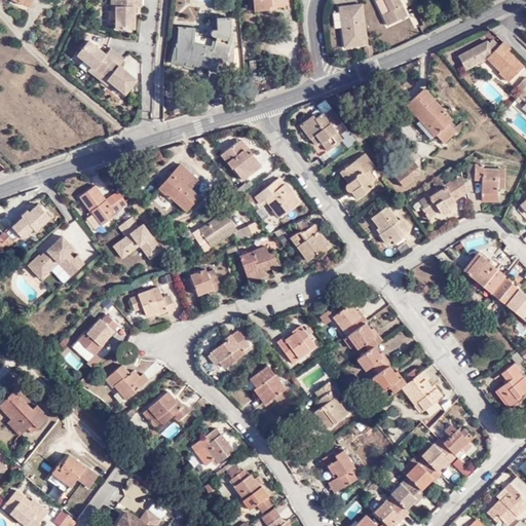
[(11,0),(10,4),(27,13),(33,0),(11,0)]
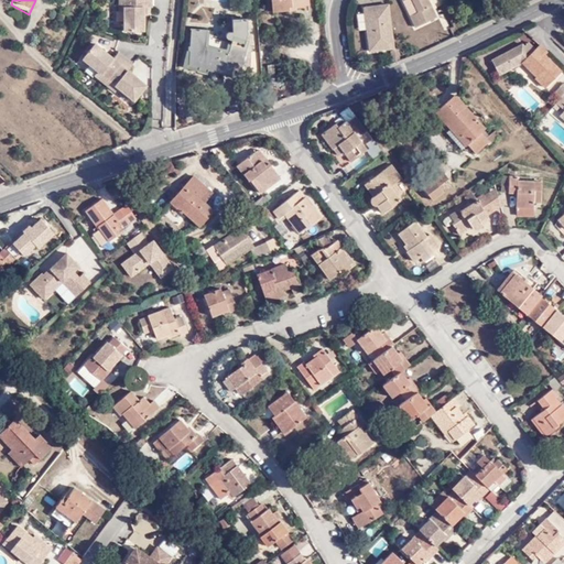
[(118,0),(119,9),(125,9),(123,29),(143,29),(143,6),(151,6),(151,0),(118,0)]
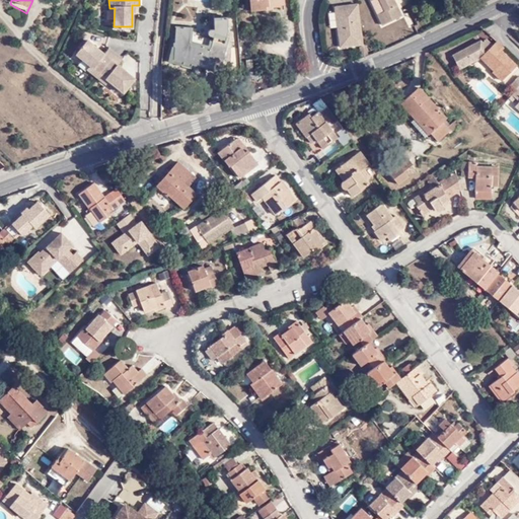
[(282,0),(247,0),(249,11),(268,9),(268,5),(283,3),(282,0)]
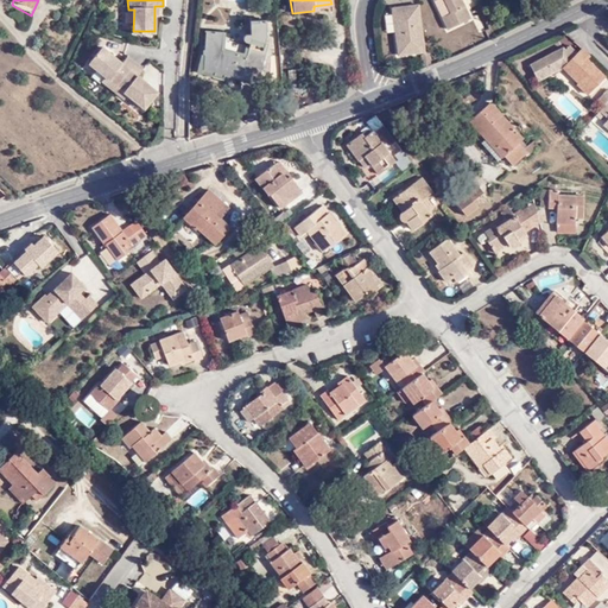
[(463,0),(435,0),(434,1),(448,29),(472,18),(463,0)]
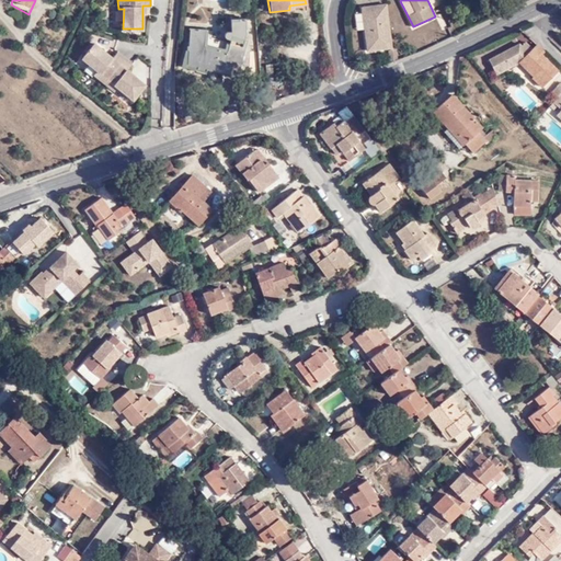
[(368,54),(393,49),(386,7),(361,10),(368,54)]
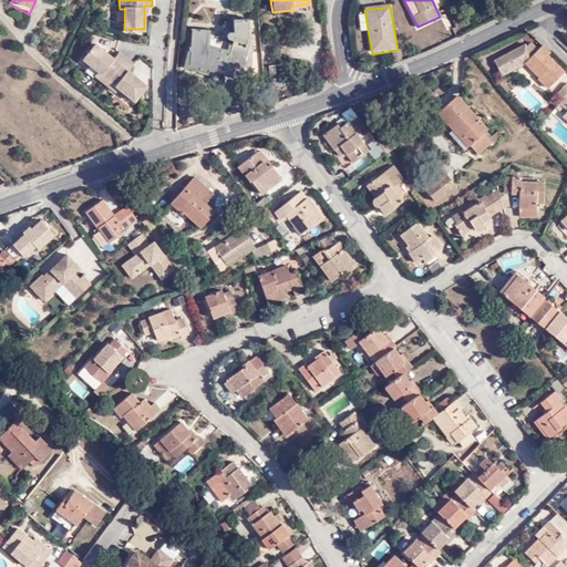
[(191,66),(241,79),(250,42),(248,41),(248,18),(234,19),(234,32),(229,32),(229,38),(233,40),(230,53),(208,50),(208,31),(192,30),(191,66)]
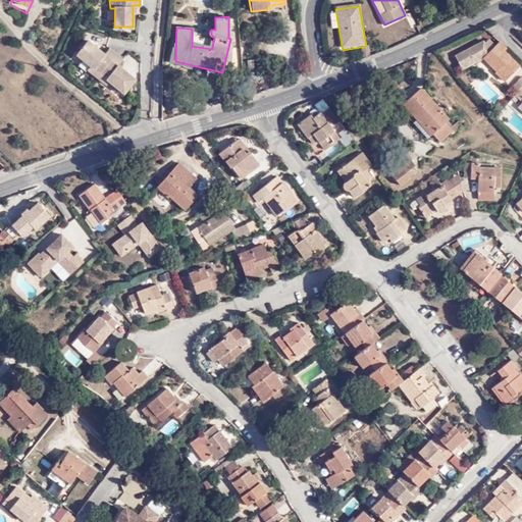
[(86,66),(96,75),(115,52),(109,47),(103,53),(87,39),(76,51),(89,63),(86,66)]
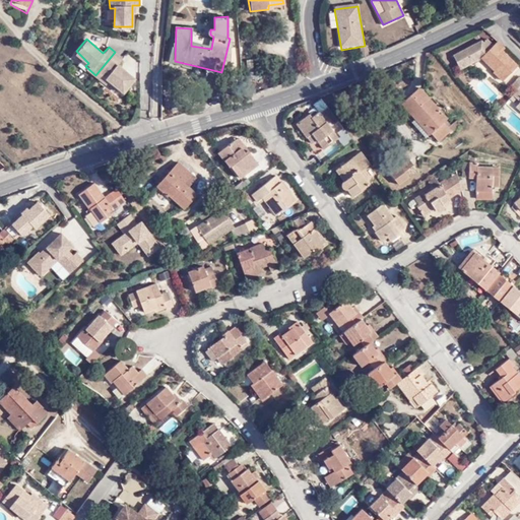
[(491,51),(495,47),(488,40),(483,44),(491,51)]
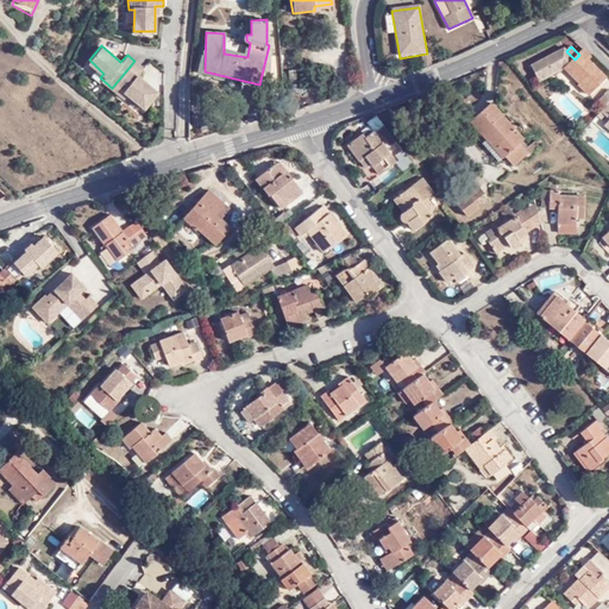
[(558,63),(565,70),(581,85),(578,87),(590,98),(607,79),(588,62),(591,58),(584,50),(579,55),(575,60),(566,51),(564,50),(544,60),(548,68),(558,63)]
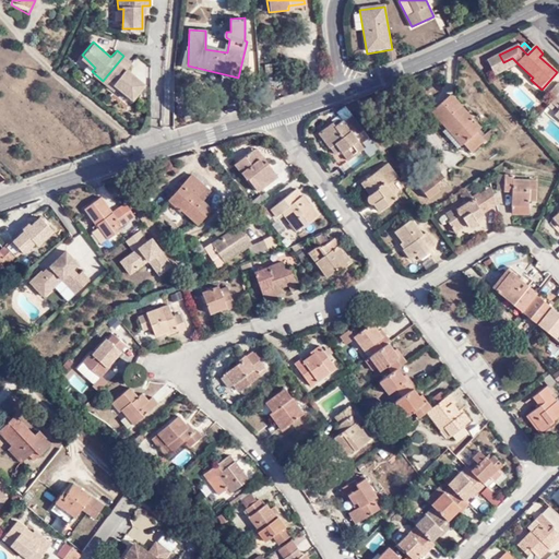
[(496,74),(507,70),(503,62),(499,55),(488,60),(496,74)]
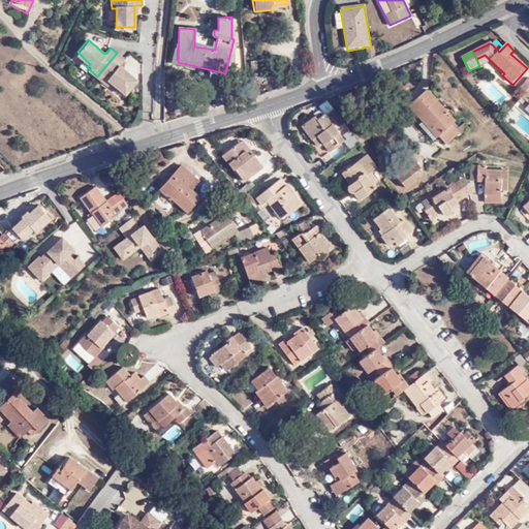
[(117,53),(97,76),(106,85),(110,81),(124,93),(135,80),(119,64),(123,59),(117,53)]
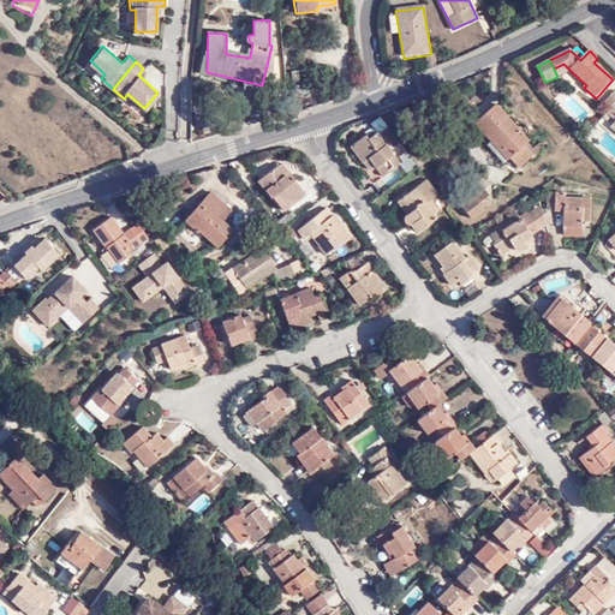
[(557,77),(571,71),(563,64),(554,69),(557,77)]
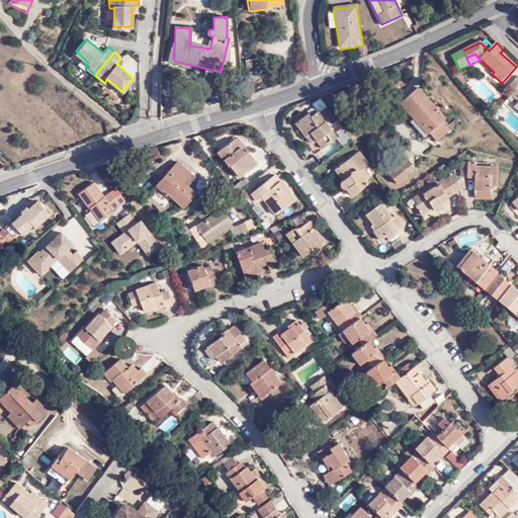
[(434,131),(443,139),(452,128),(454,130),(463,119),(462,118),(459,115),(454,121),(448,116),(450,114),(420,85),(403,103),(417,117),(414,121),(429,135),(434,131)]
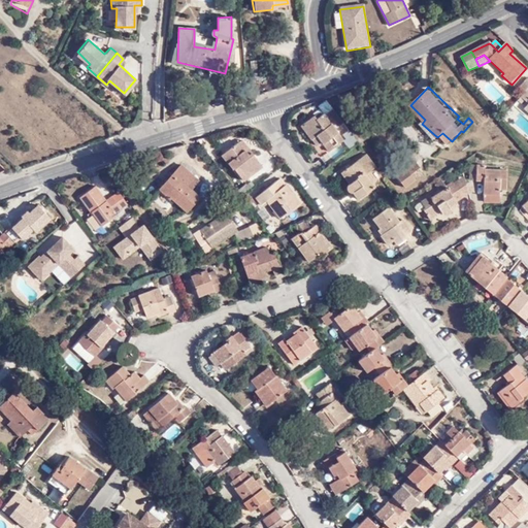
[(345,123),(334,106),(318,117),(316,114),(302,124),(318,144),(323,139),(331,150),(345,139),(337,128),(345,123)]
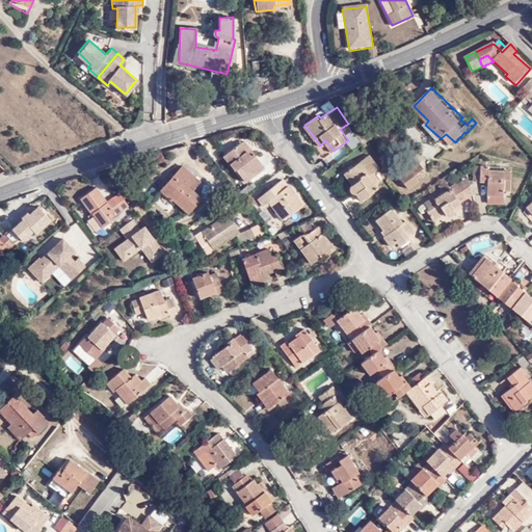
[(363,142),(353,130),(348,133),(351,138),(348,140),(354,149),(363,142)]
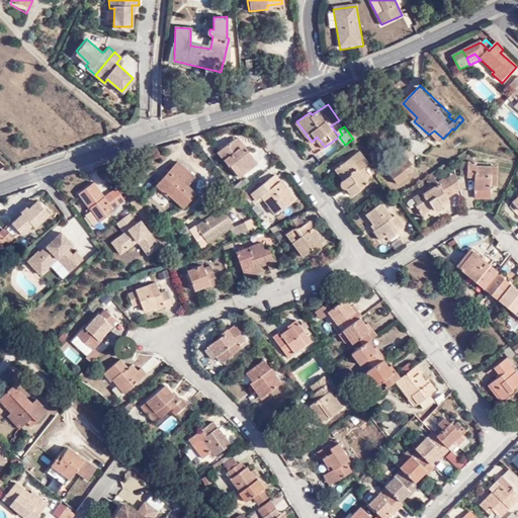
[(246,151),(236,137),(221,148),(226,154),(223,156),(229,164),(232,162),(240,173),(259,160),(250,148),(246,151)]
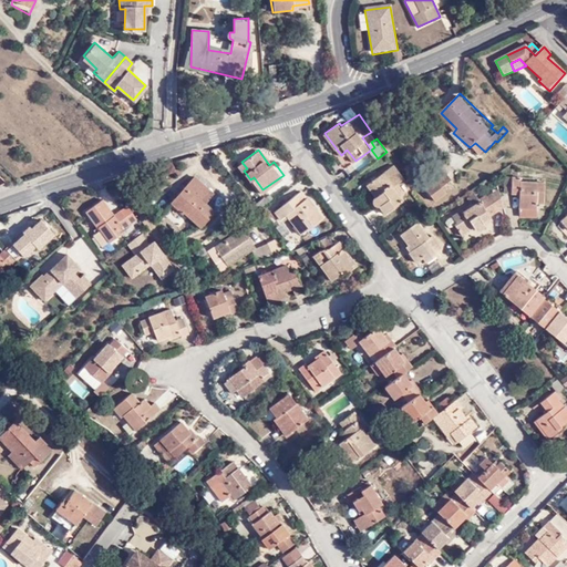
[(397,185),(405,177),(395,163),(380,175),(378,173),(366,182),(378,197),(375,200),(375,204),(380,208),(385,207),(388,210),(404,198),(399,192),(401,189),(397,185)]
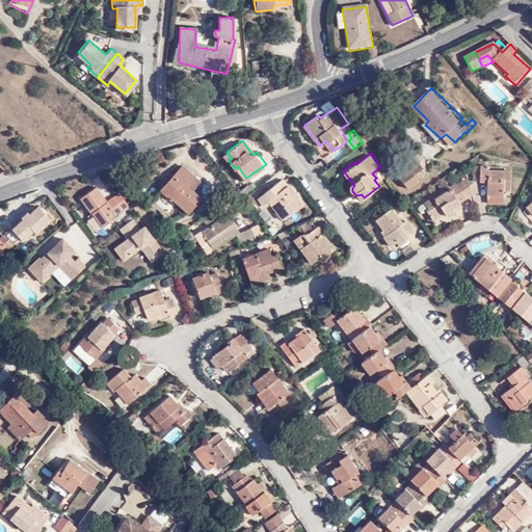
[(406,176),(415,188),(434,174),(425,161),(406,176)]
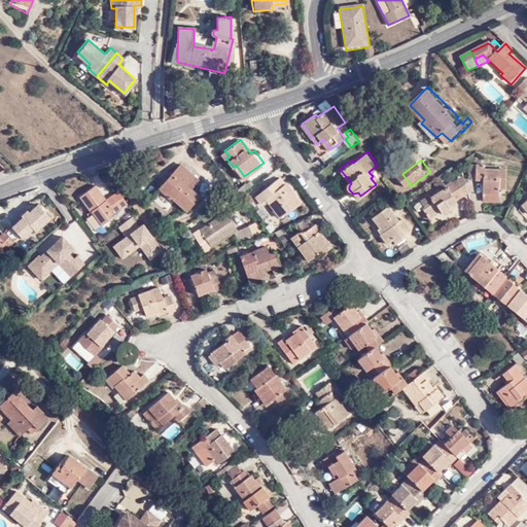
[(202,196),(194,188),(187,183),(191,179),(197,184),(201,179),(181,163),(160,186),(172,197),(174,196),(190,209),(202,196)]
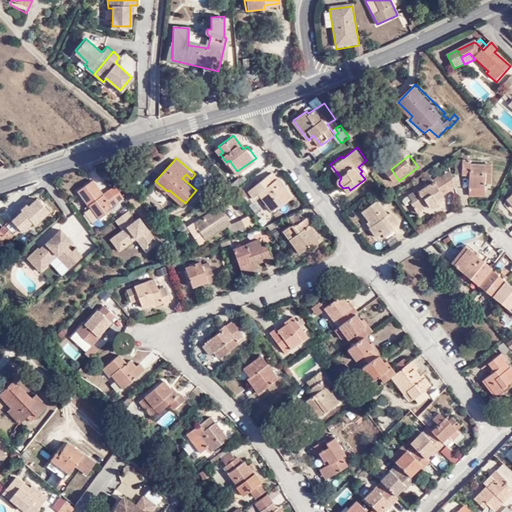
[(474,159),(464,158),(463,174),(473,174),(472,187),(487,189),(487,182),(493,182),(494,164),(474,163),(474,159)]
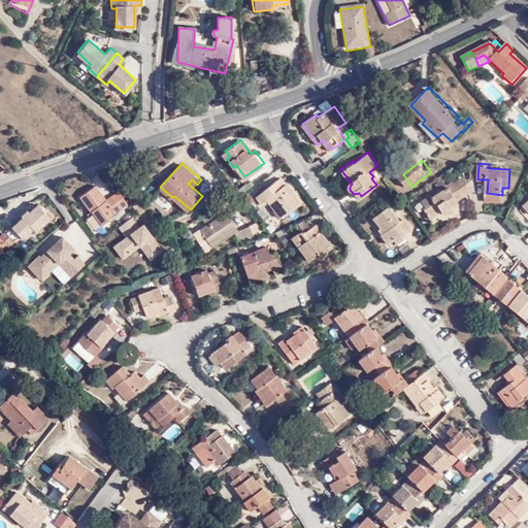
[(456,180),(459,184),(466,196),(471,193),(465,174),(456,180)]
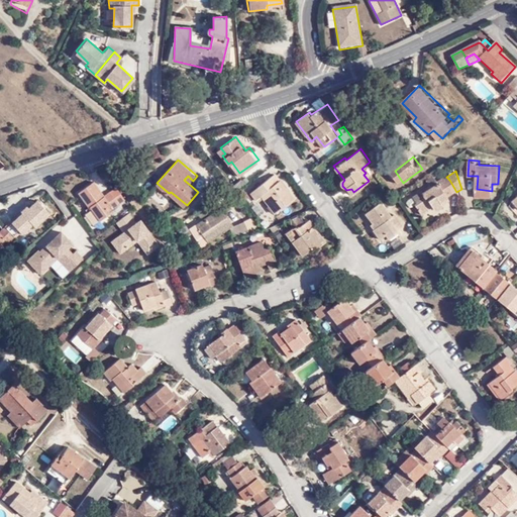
[(275,212),(294,199),(276,175),(249,194),(255,201),(263,196),(275,212)]
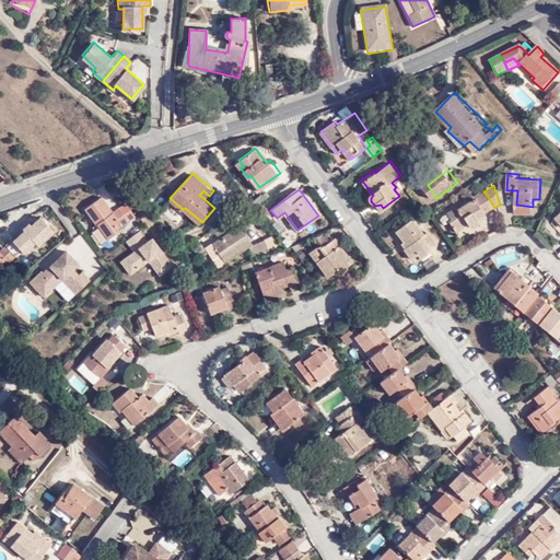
[(478,200),(476,197),(470,189),(463,194),(466,199),(440,218),(445,225),(452,221),(458,231),(470,223),(473,225),(476,226),(479,225),(480,222),(479,220),(489,214),(488,212),(494,208),(487,195),(478,200)]
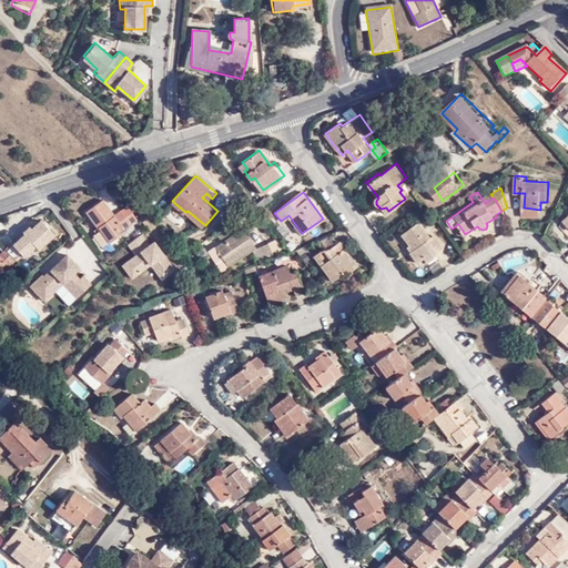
[(202,198),(209,203),(212,199),(206,193),(202,198)]
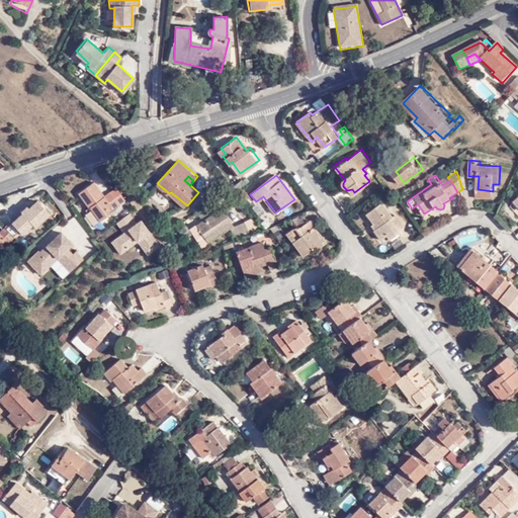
[(101,179),(94,183),(99,190),(106,186),(101,179)]
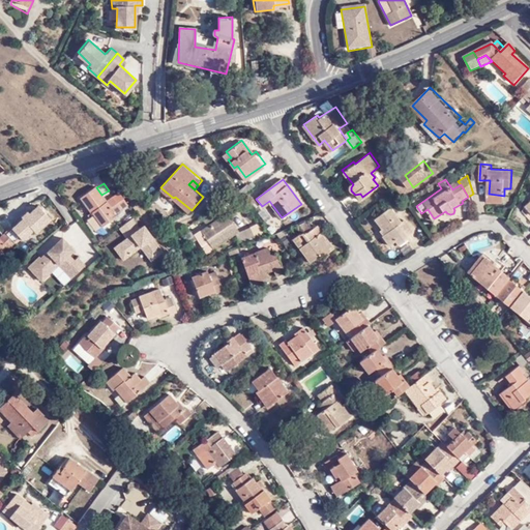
[(111,214),(118,208),(109,196),(101,202),(90,186),(74,200),(86,217),(90,213),(100,226),(107,221),(102,216),(109,211),(111,214)]
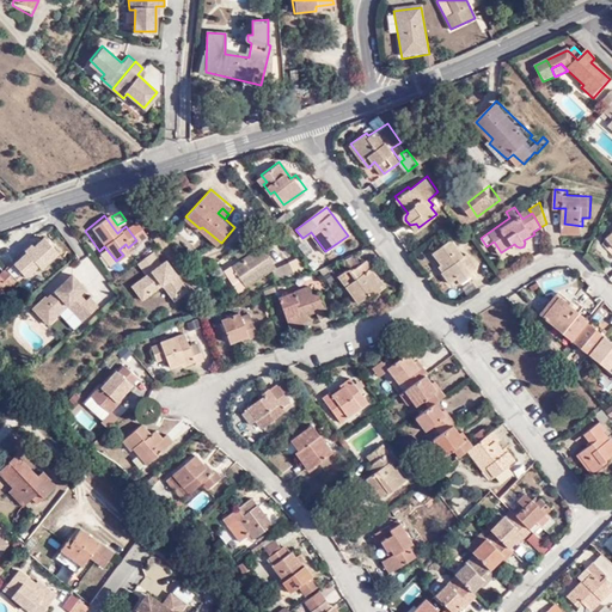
[(136,240),(145,234),(134,220),(126,226),(136,240)]
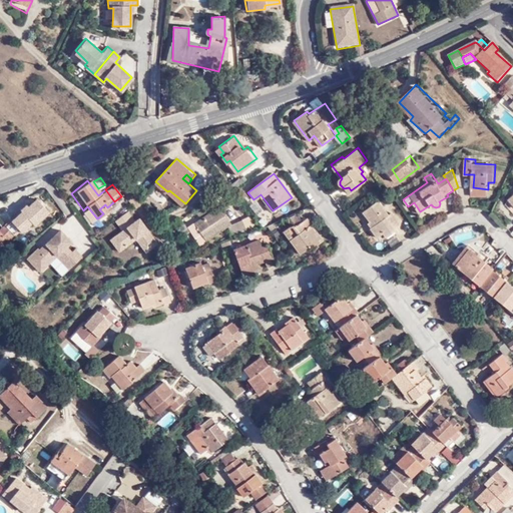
[(35,223),(49,210),(36,196),(28,204),(26,201),(15,210),(18,214),(11,220),(8,217),(0,223),(0,248),(3,245),(1,243),(7,237),(9,239),(21,229),(22,231),(33,220),(35,223)]
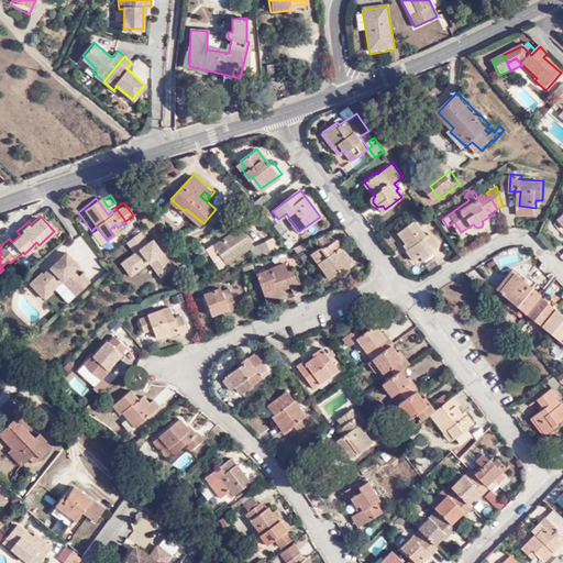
[(427,236),(415,221),(400,232),(407,241),(404,244),(416,260),(420,255),(424,261),(434,252),(432,249),(438,244),(430,233),(427,236)]
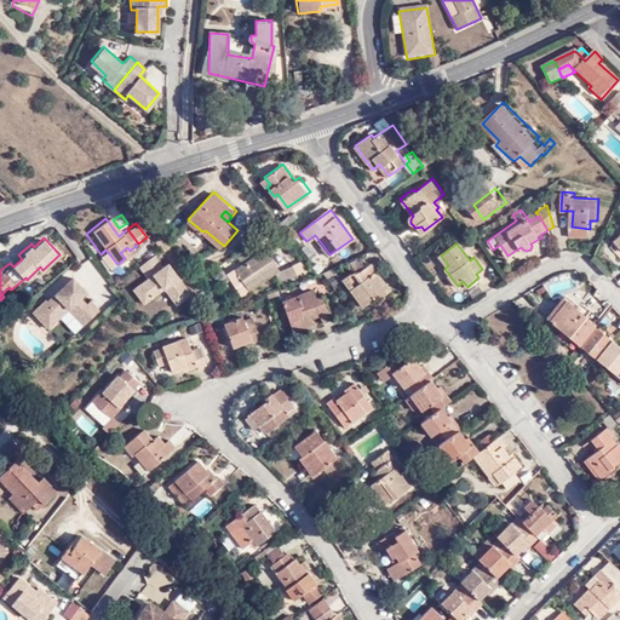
[(245,293),(281,268),(267,247),(231,273),(245,293)]
